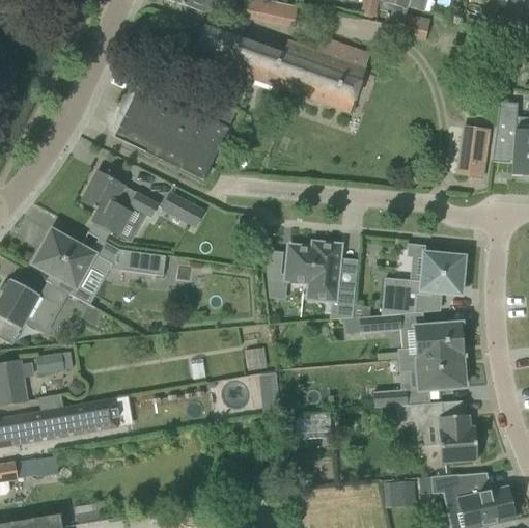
[(173,0),(205,10),(205,9),(227,4),(228,0),(173,0)]
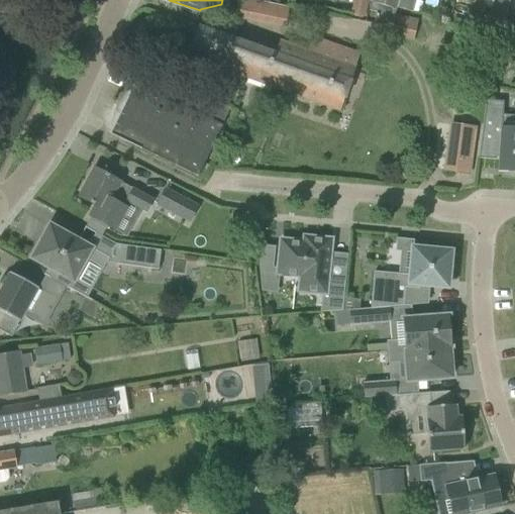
[(239,16),(255,19),(260,2),(251,0),(243,0),(239,16)]
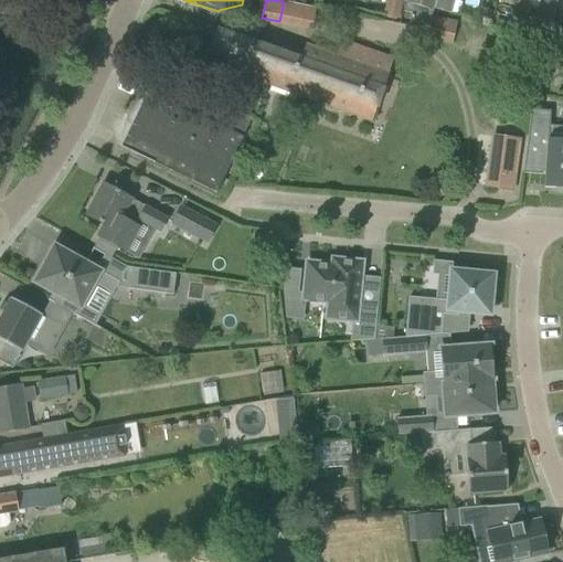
[(436,0),(435,6),(453,10),(455,0),(436,0)]
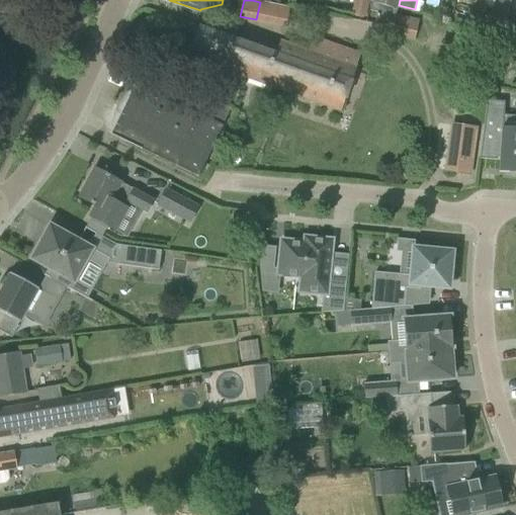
[(495,0),(489,27),(504,31),(512,0),(495,0)]
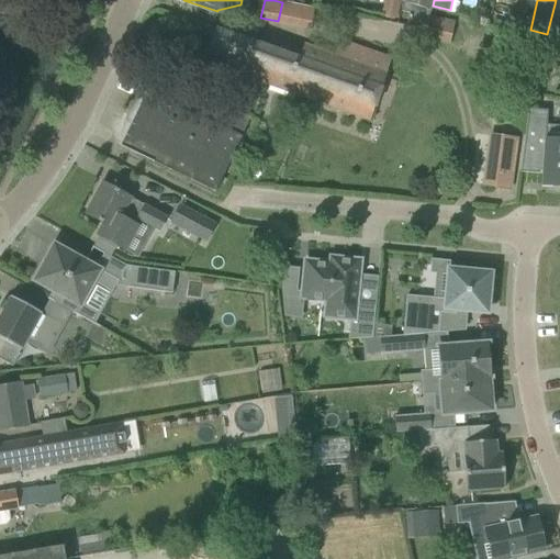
[(278,21),(294,24),(298,6),(282,2),(278,21)]
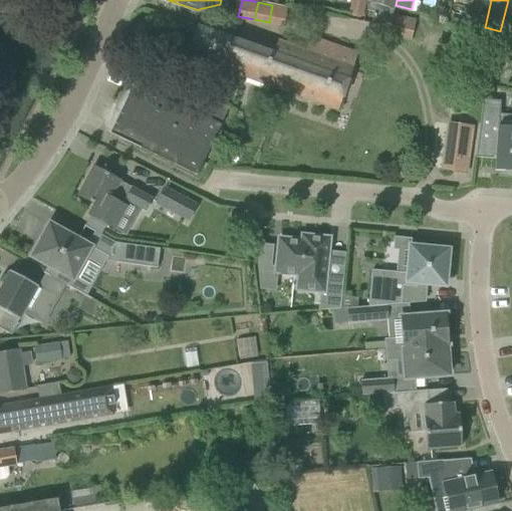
[(272,5),(269,22),(285,25),(288,8),(272,5)]
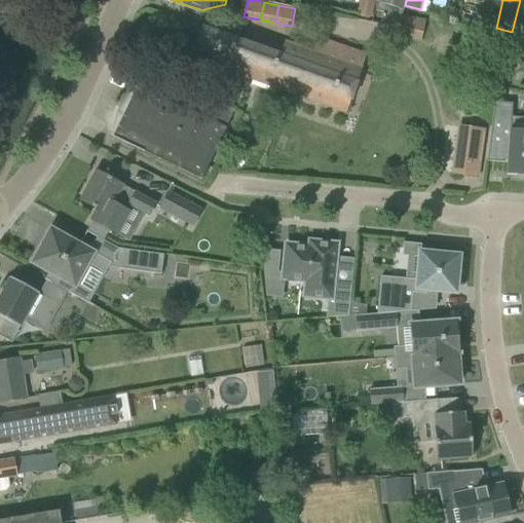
[(380,30),(422,39),(427,19),(385,9),(380,30)]
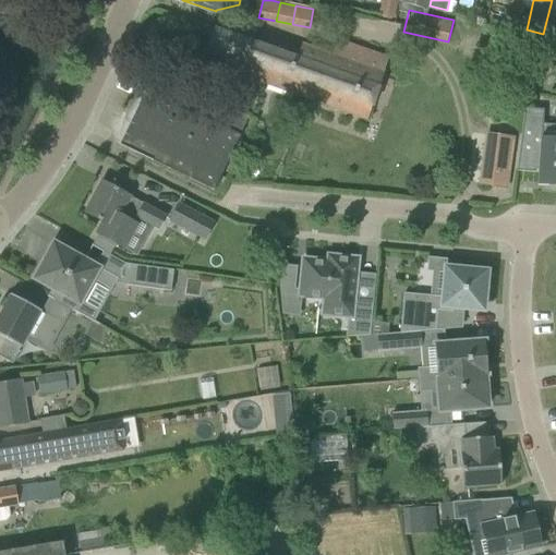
[(298,55),(217,26),(207,59),(369,118),(391,56),(340,37),(334,52),(303,41),(298,55)]
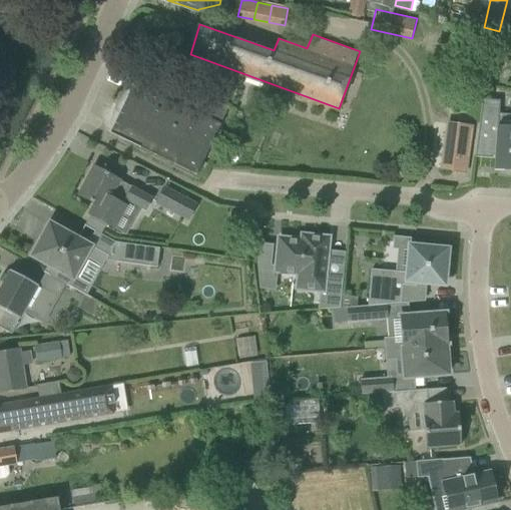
[(124,125),(119,134),(131,140),(131,141),(198,172),(230,105),(208,95),(200,110),(161,92),(160,92),(150,87),(135,80),(125,99),(134,103),(129,114),(125,113),(120,123),(124,125)]
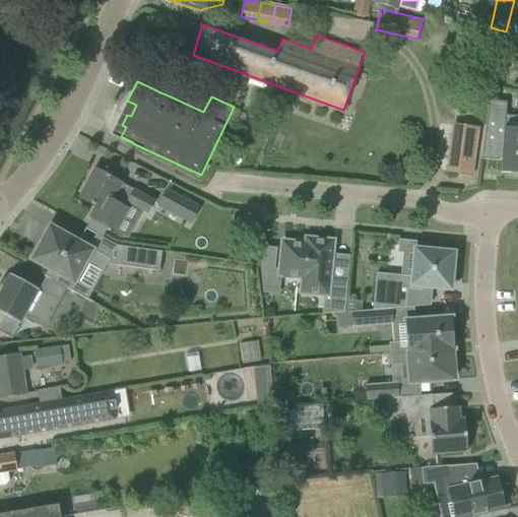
[(517,123),(506,122),(508,100),(491,99),(482,156),(503,158),(502,171),(508,171),(508,175),(517,175),(517,123)]
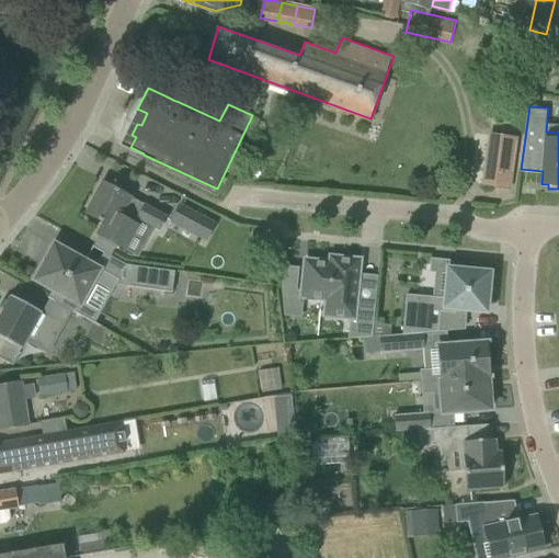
[(486,185),(512,188),(515,136),(489,135),(486,185)]
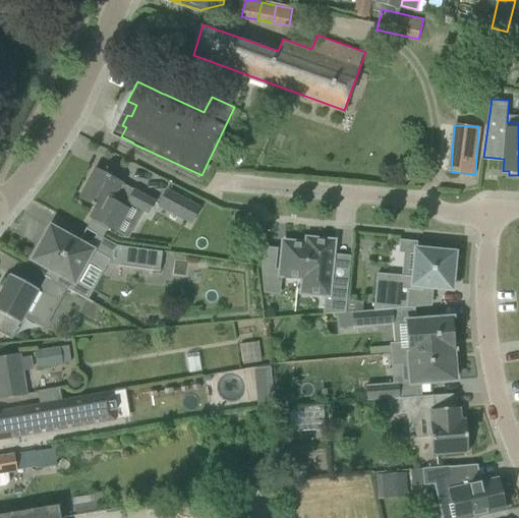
[(156,198),(96,167),(80,196),(97,205),(91,216),(117,230),(131,204),(149,213),(156,198)]
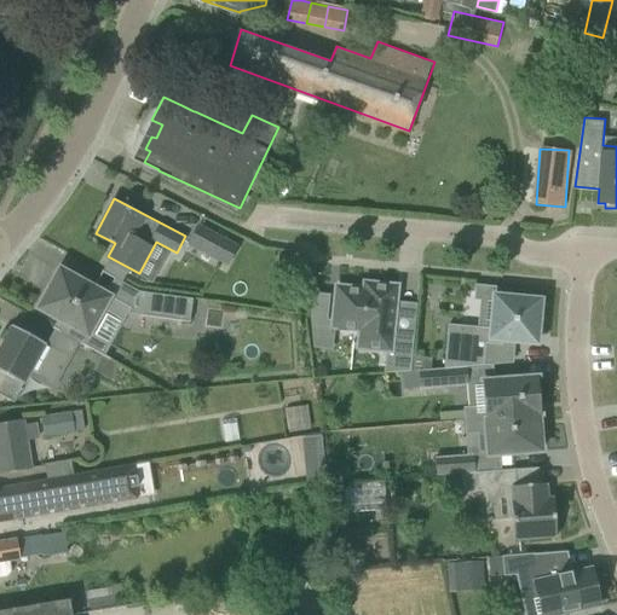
[(190,242),(229,262),(238,244),(200,224),(190,242)]
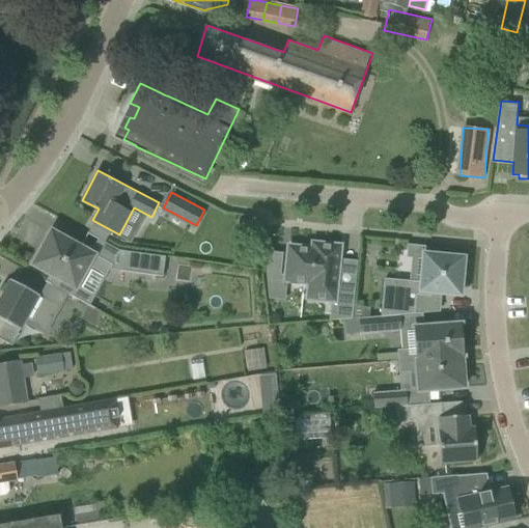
[(51,283),(90,304),(96,293),(83,285),(93,266),(108,273),(112,264),(51,230),(33,264),(55,276),(51,283)]
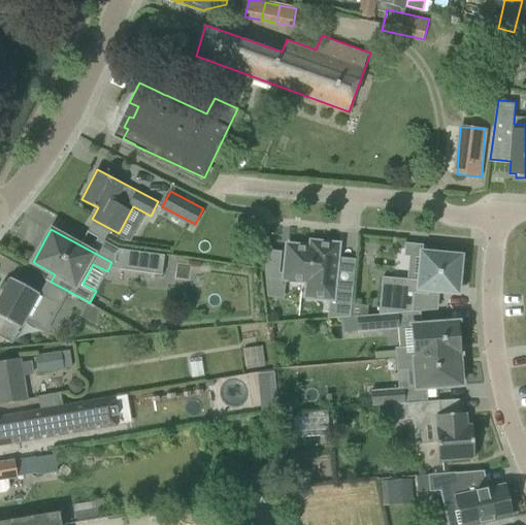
[(338,282),(335,281),(339,242),(321,240),(320,247),(288,243),(285,277),(317,281),(316,295),(332,297),(330,317),(351,315),(354,282),(339,281),(338,282)]
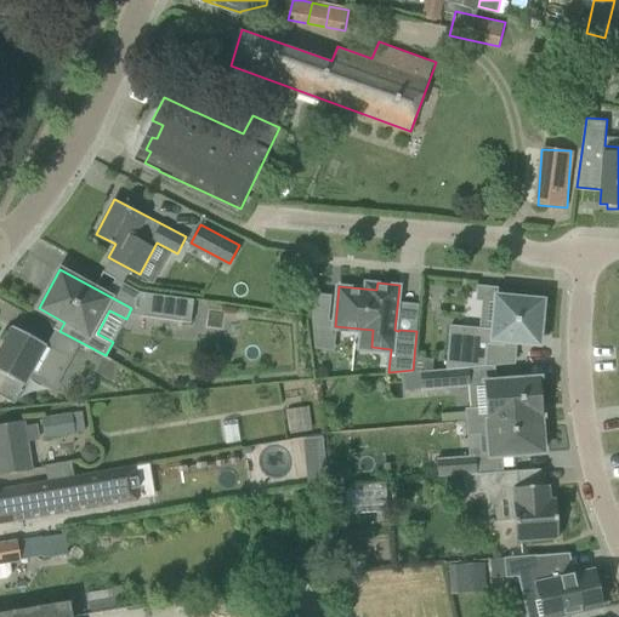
[(142,313),(191,320),(194,297),(146,290),(142,313)]
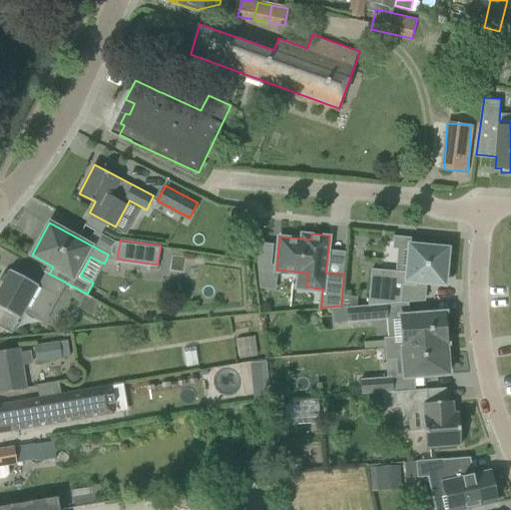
[(369,304),(388,303),(402,301),(403,283),(417,285),(418,281),(445,284),(449,247),(411,243),(409,264),(403,264),(402,270),(373,267),(369,304)]
